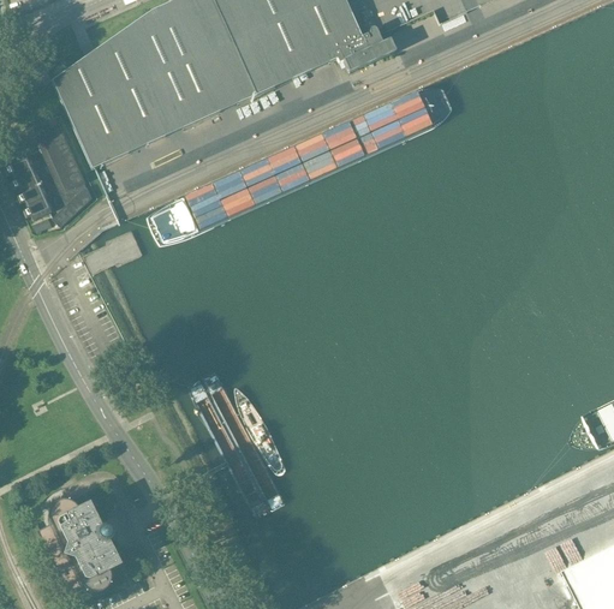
[(167,0),(151,7),(85,53),(52,76),(93,166),(337,55),(339,59),(344,57),(349,70),(350,70),(350,69),(357,65),(357,66),(358,66),(358,65),(364,61),(364,63),(367,63),(365,61),(373,58),(373,59),(374,59),(374,58),(380,54),(381,55),(393,51),(387,37),(382,40),(379,31),(376,27),(375,25),(374,25),(373,25),(371,25),(370,25),(370,27),(369,28),(369,29),(369,30),(362,34),(346,0),(167,0)]
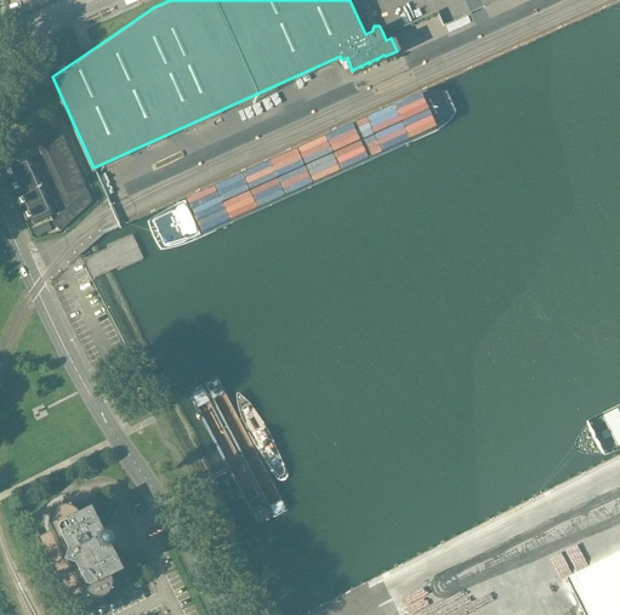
[(57,124),(53,115),(41,121),(45,130),(35,134),(41,147),(67,205),(53,217),(61,226),(92,197),(58,124),(57,124)]
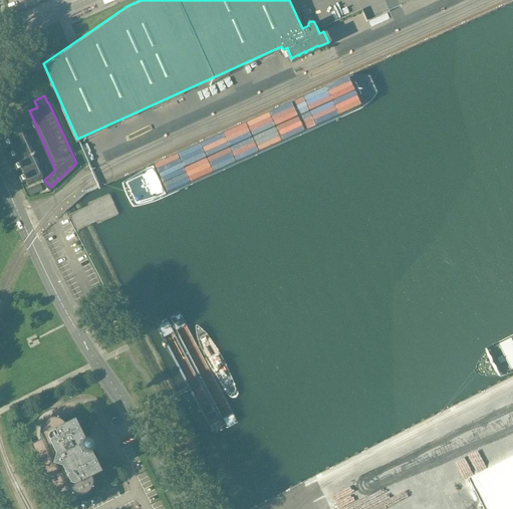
[(28,181),(42,175),(20,128),(6,134),(28,181)]
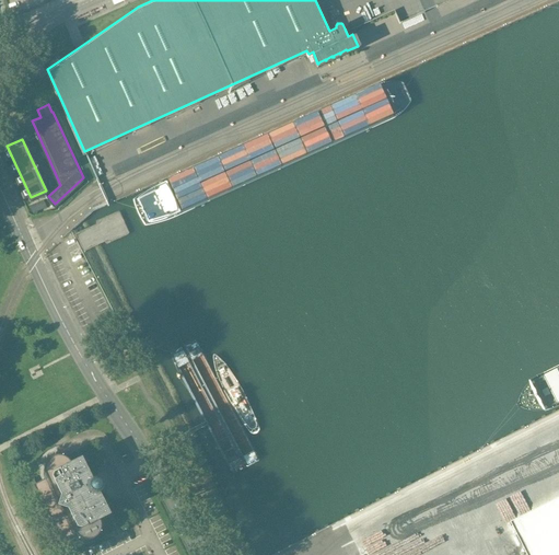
[(96,147),(103,169),(127,161),(123,145),(109,149),(108,143),(96,147)]
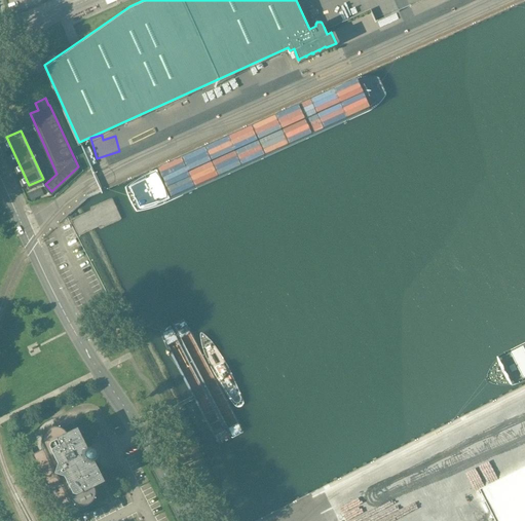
[(40,184),(29,189),(31,194),(43,189),(40,184)]
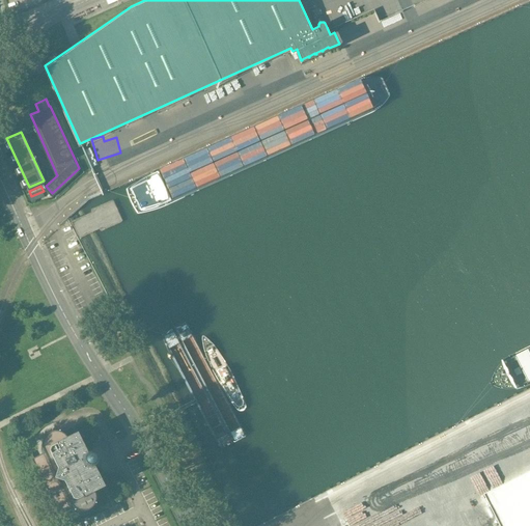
[(105,487),(94,465),(92,461),(92,460),(93,460),(93,459),(93,458),(92,458),(91,457),(90,457),(90,458),(77,432),(67,437),(66,435),(65,434),(64,433),(62,432),(60,431),(59,431),(57,430),(55,430),(54,430),(52,431),(51,431),(50,431),(49,432),(48,432),(47,433),(46,434),(45,435),(45,436),(44,437),(43,438),(43,439),(42,440),(42,441),(42,442),(42,443),(42,444),(42,446),(42,447),(43,448),(43,449),(32,454),(59,509),(71,503),(72,505),(74,507),(75,508),(77,509),(80,510),(82,510),(84,510),(86,510),(88,509),(90,508),(92,506),(93,505),(94,503),(95,501),(95,500),(96,498),(96,496),(95,494),(94,491),(105,487)]
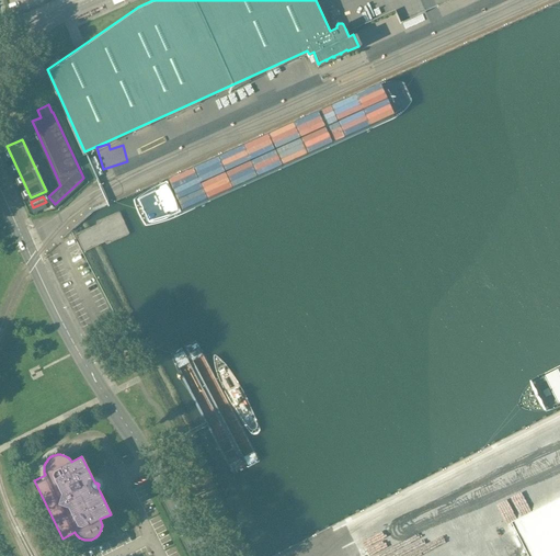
[(559,497),(514,520),(532,555),(559,555),(559,497)]
